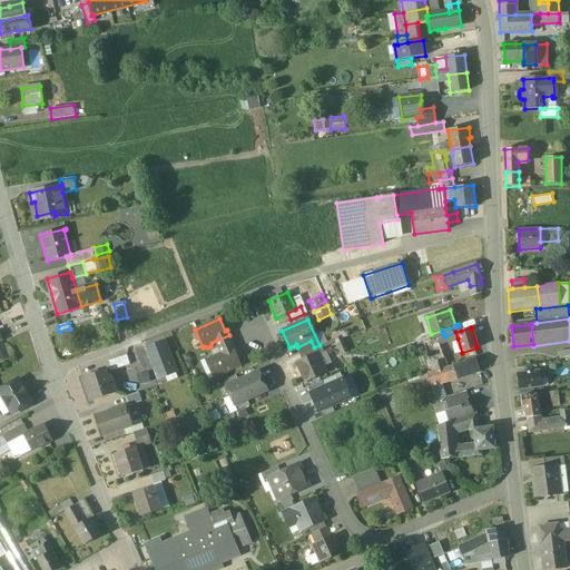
[(442,331),(431,334),(433,340),(438,338),(444,336),(442,331)]
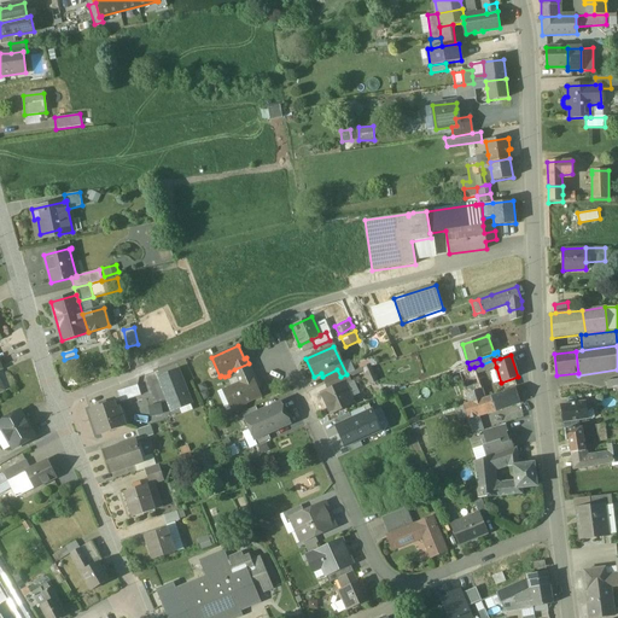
[(482,365),(474,367),(477,373),(496,367),(494,360),(482,365)]
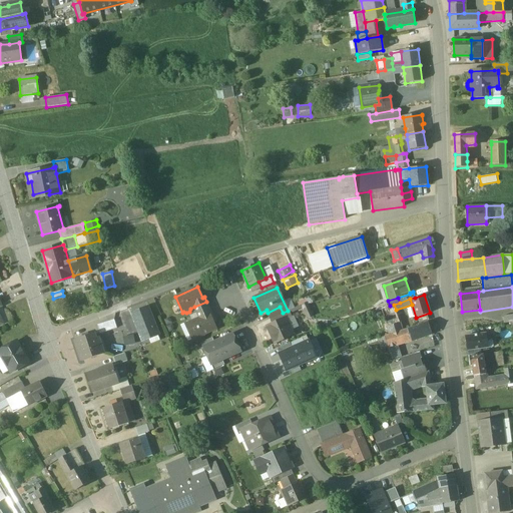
[(206,302),(194,307),(197,313),(208,308),(206,302)]
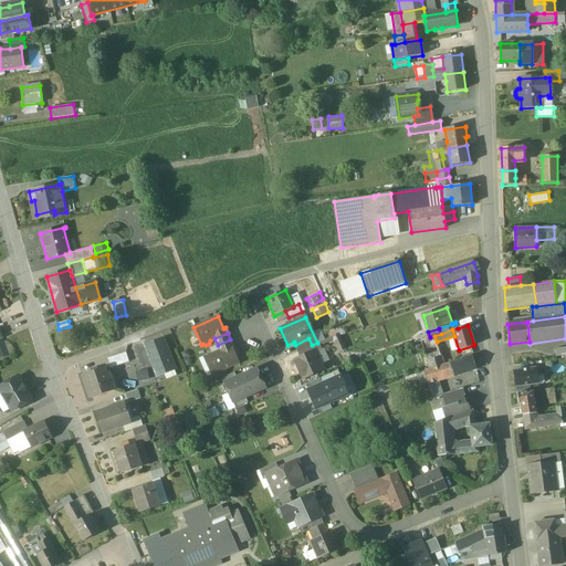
[(430,337),(420,341),(426,357),(440,353),(437,342),(435,336),(430,337)]
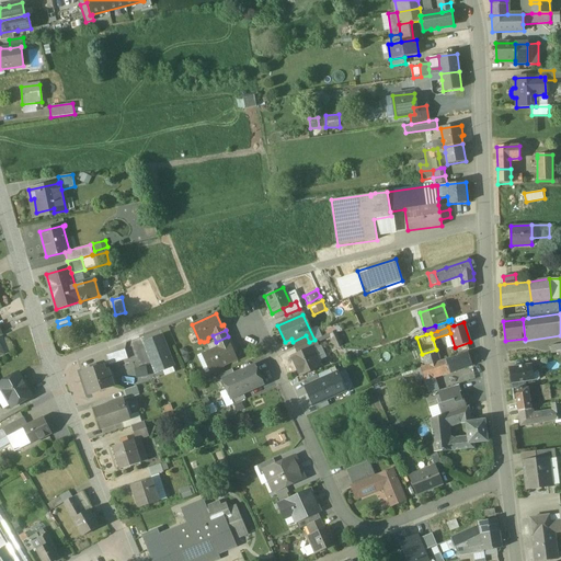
[(306,335),(293,342),(296,348),(309,342),(306,335)]
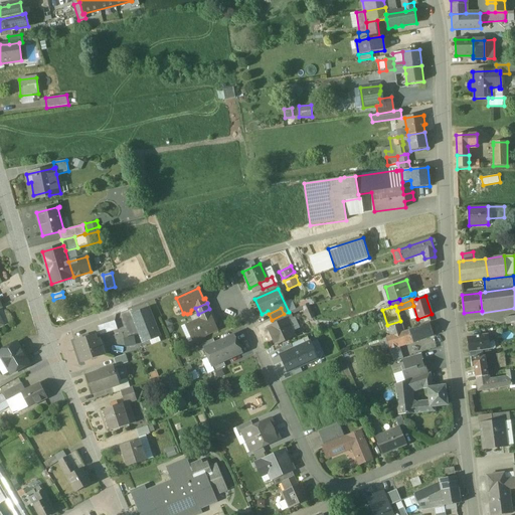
[(159,336),(149,309),(133,315),(144,343),(159,336)]
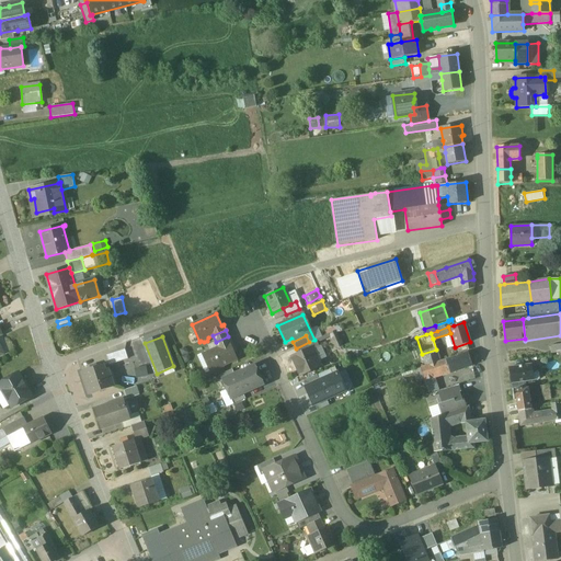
[(228,336),(216,342),(218,347),(231,342),(228,336)]
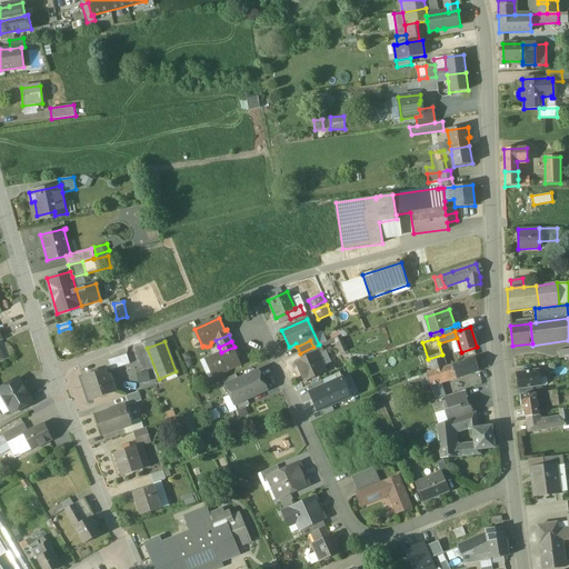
[(313,347),(300,353),(302,359),(317,353),(317,355),(322,352),(319,345),(313,347)]
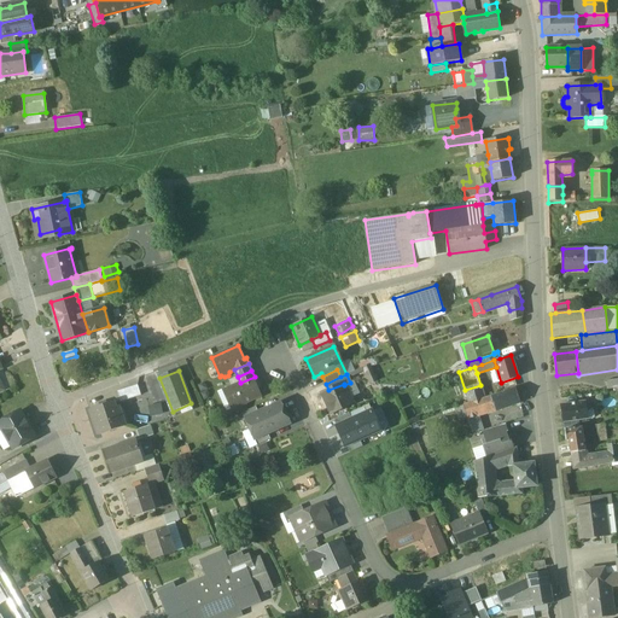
[(240,383),(223,390),(227,398),(229,398),(233,408),(238,406),(240,407),(244,406),(246,402),(260,396),(255,384),(257,383),(255,377),(240,383)]
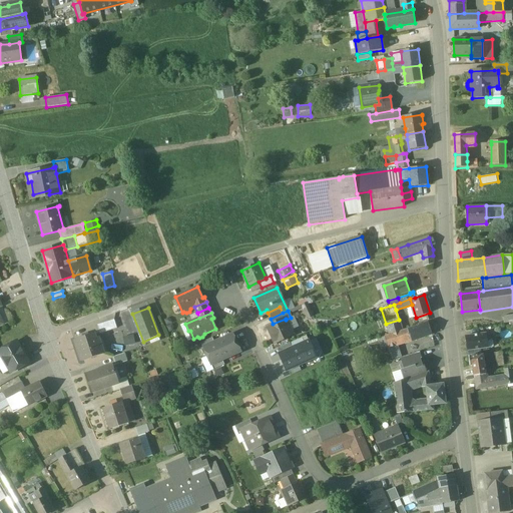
[(512,314),(503,316),(504,324),(512,322),(512,314)]
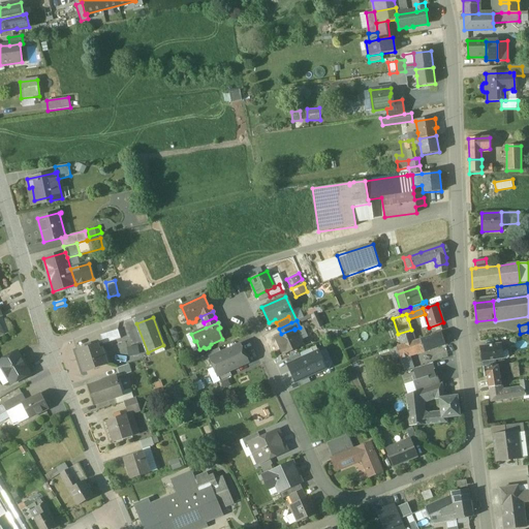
[(281,334),(275,337),(283,354),(302,345),(294,330),(294,329),(281,334)]
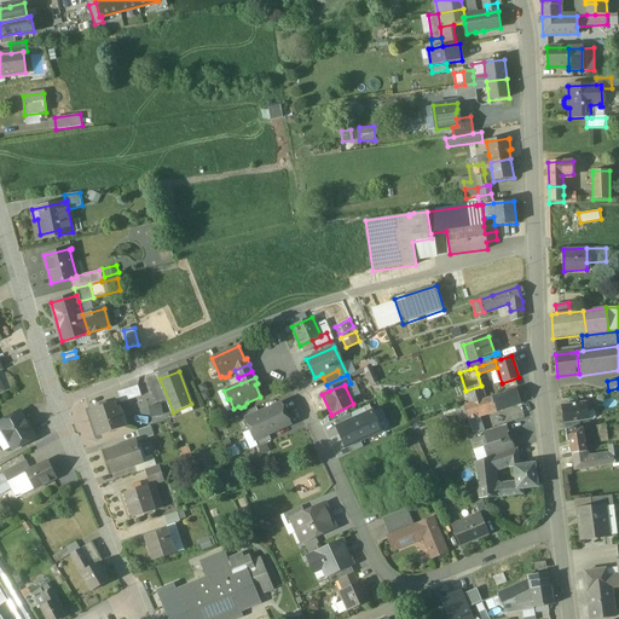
[(138,386),(117,393),(121,403),(142,397),(138,386)]
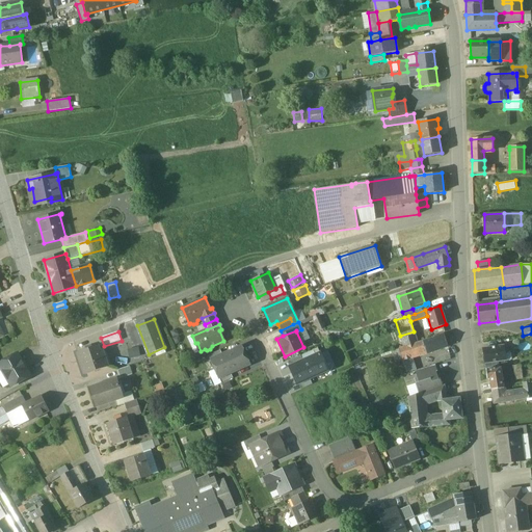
[(414,331),(400,336),(402,341),(401,342),(401,345),(403,344),(404,347),(416,344),(418,343),(414,331)]
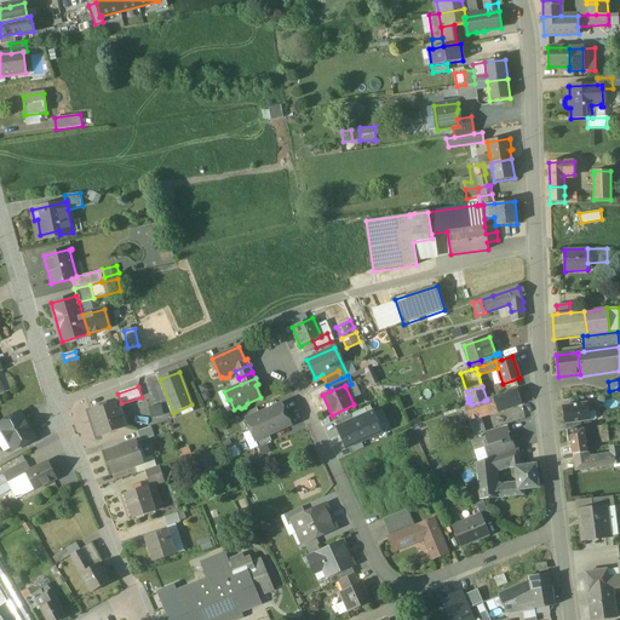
[(517,390),(493,399),(497,411),(497,413),(522,405),(517,390)]
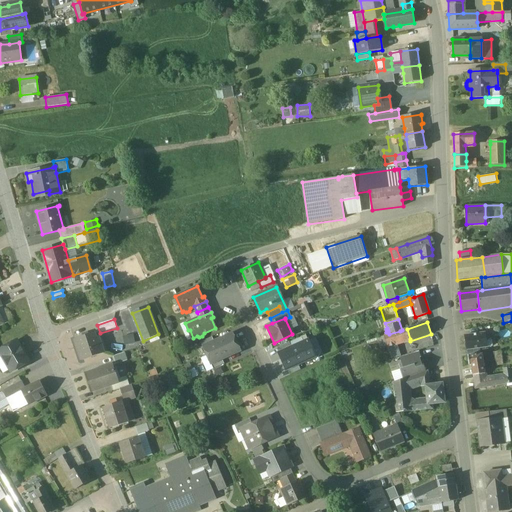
[(402,330),(400,331),(403,341),(410,339),(407,329),(402,330)]
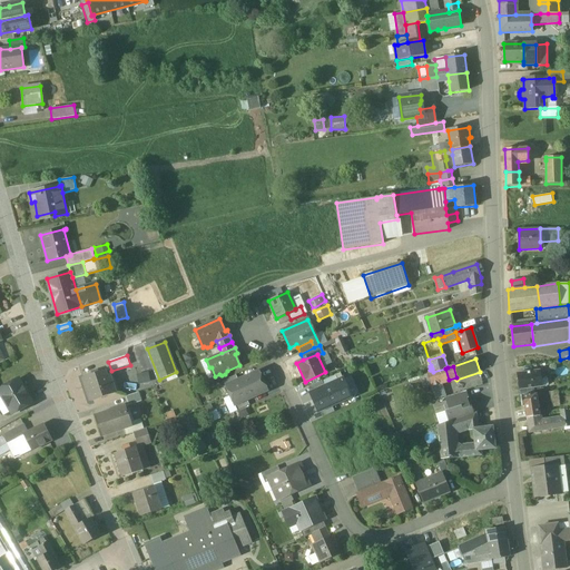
[(433,372),(428,374),(430,381),(433,394),(444,391),(441,382),(449,380),(445,369),(433,372)]
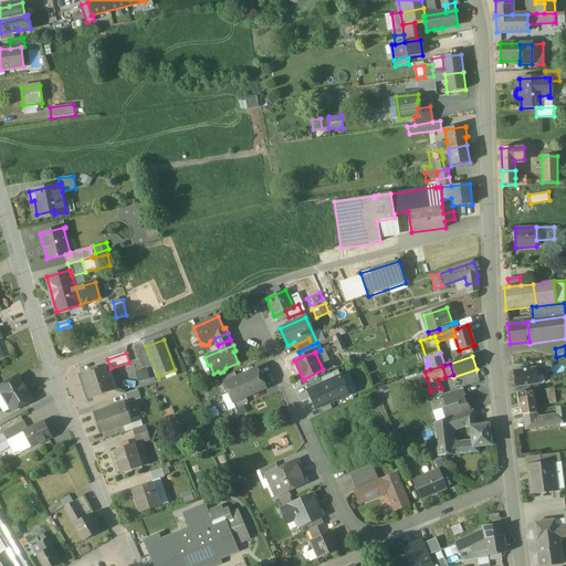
[(104,368),(82,376),(91,399),(115,390),(108,373),(105,374),(104,368)]
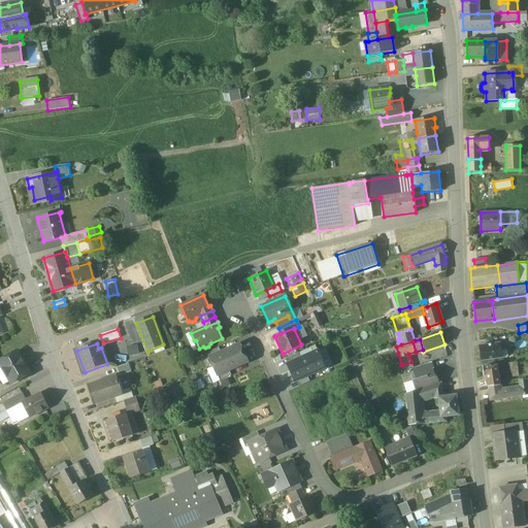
[(499,343),(480,345),(482,361),(496,359),(501,358),(499,343)]
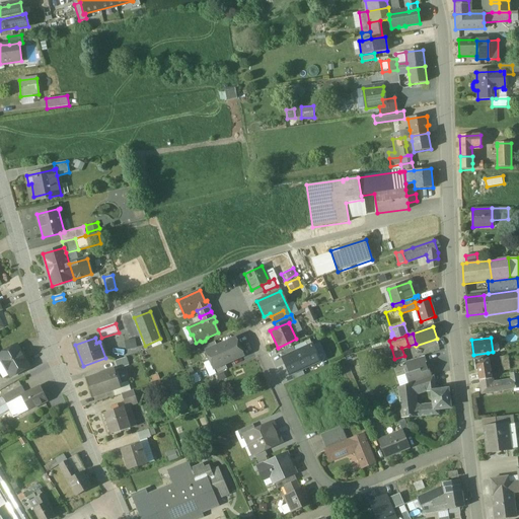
[(127,349),(137,348),(136,339),(126,340),(127,349)]
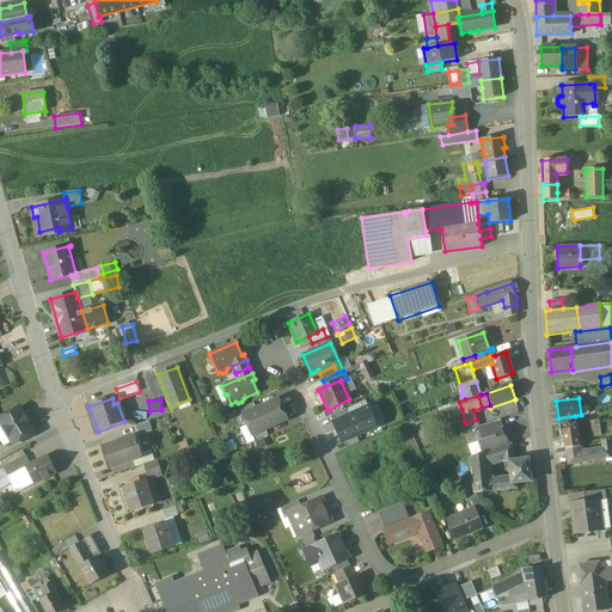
[(256,409),(243,415),(248,424),(282,409),(277,399),(256,409)]
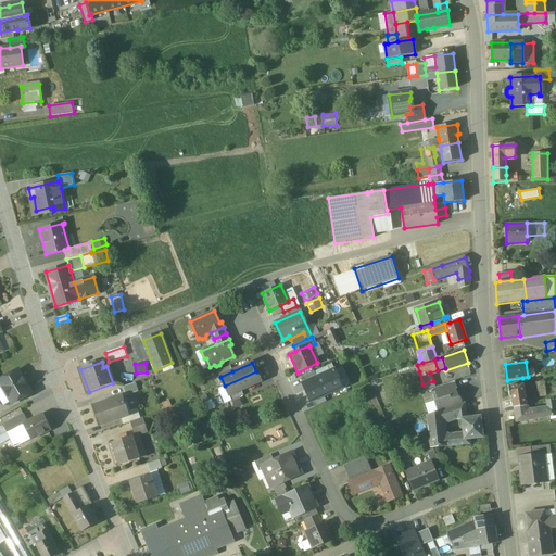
[(303,383),(311,402),(342,389),(332,365),(328,366),(330,373),(303,383)]
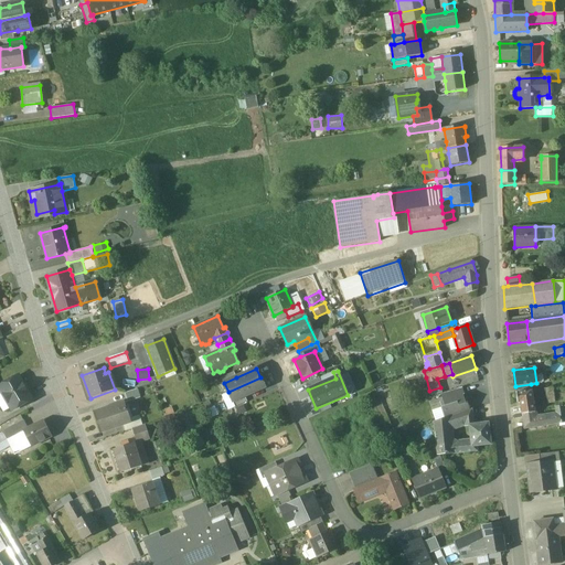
[(234,372),(222,377),(224,383),(236,377),(234,372)]
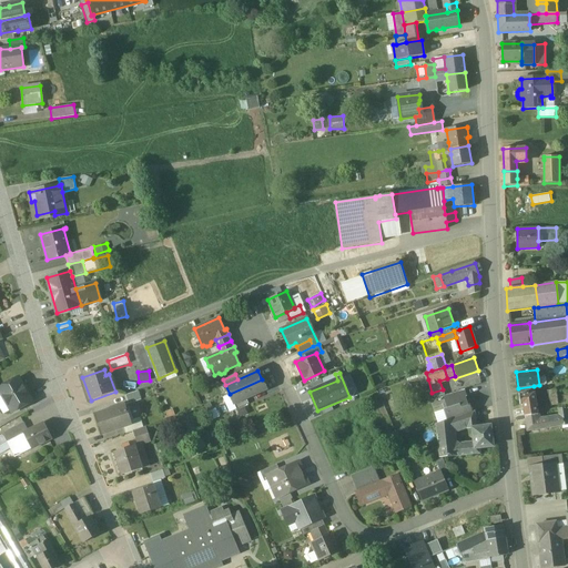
[(18,377),(0,387),(0,389),(13,413),(32,402),(27,393),(24,394),(21,388),(23,387),(18,377)]
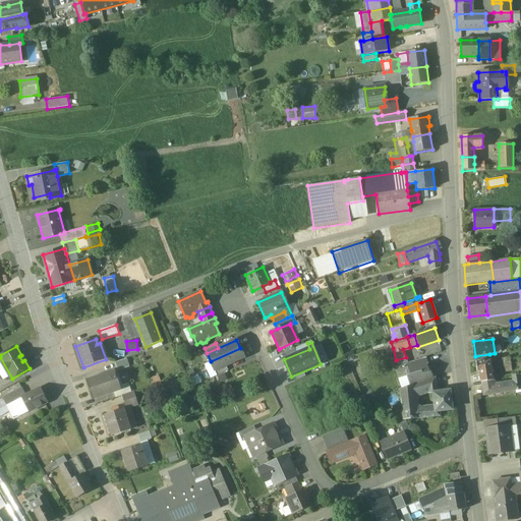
[(240,348),(211,361),(215,370),(226,365),(244,357),(240,348)]
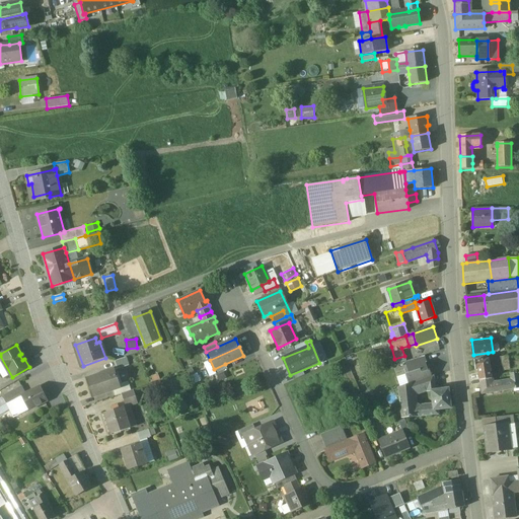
[(488,353),(473,355),(474,361),(488,359),(488,353)]
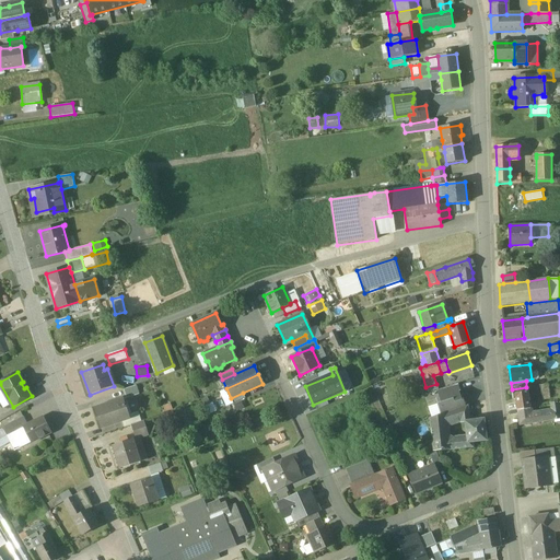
[(457,384),(438,391),(442,404),(438,405),(441,415),(445,413),(452,411),(465,407),(463,399),(462,400),(458,392),(459,392),(457,384)]
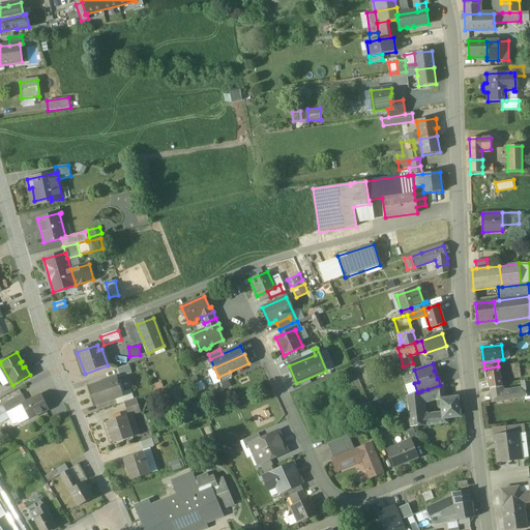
[(128,364),(117,369),(120,378),(131,374),(128,364)]
